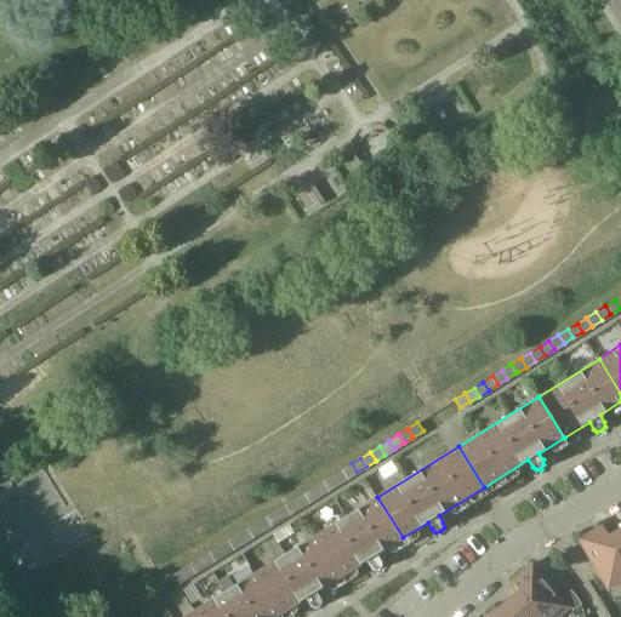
[(347,478),(357,472),(352,463),(342,469),(347,478)]
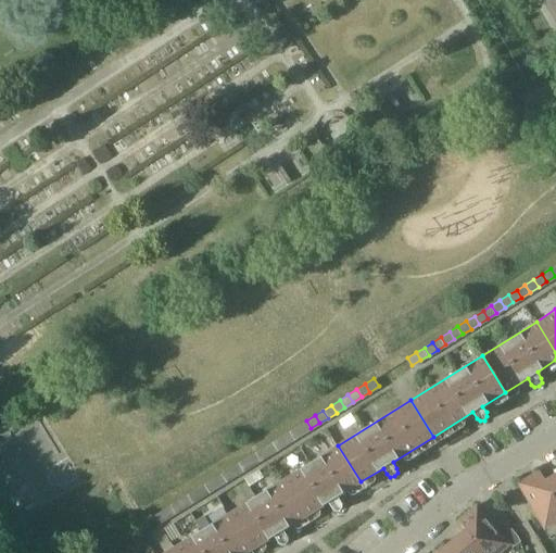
[(303,434),(311,428),(306,420),(298,426),(303,434)]
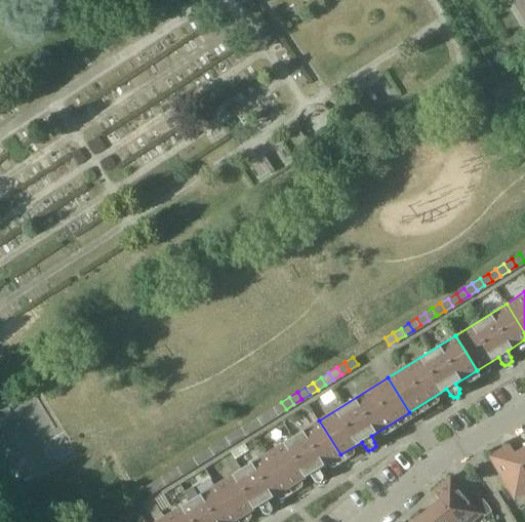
[(278,414),(286,409),(281,402),(273,407),(278,414)]
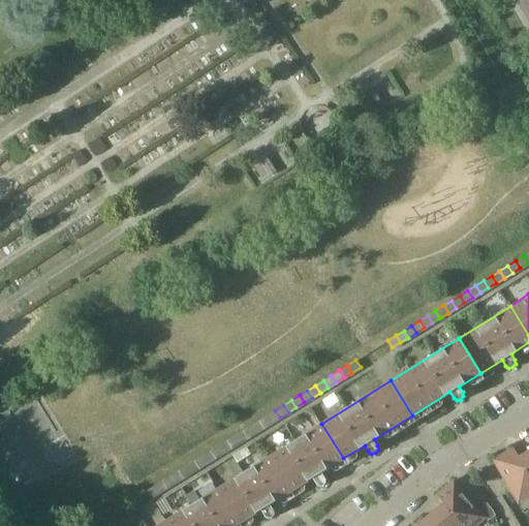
[(272,423),(280,418),(275,410),(268,415),(272,423)]
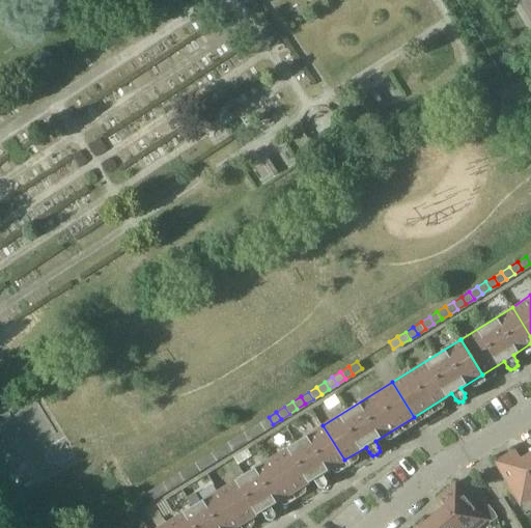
[(264,429),(273,424),(269,417),(260,421),(264,429)]
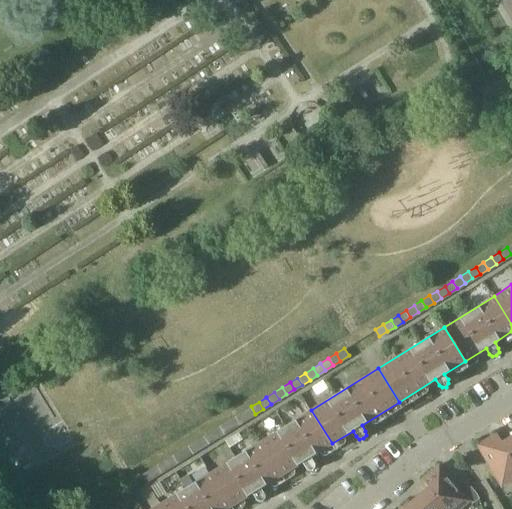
[(248,418),(255,414),(251,406),(243,411),(248,418)]
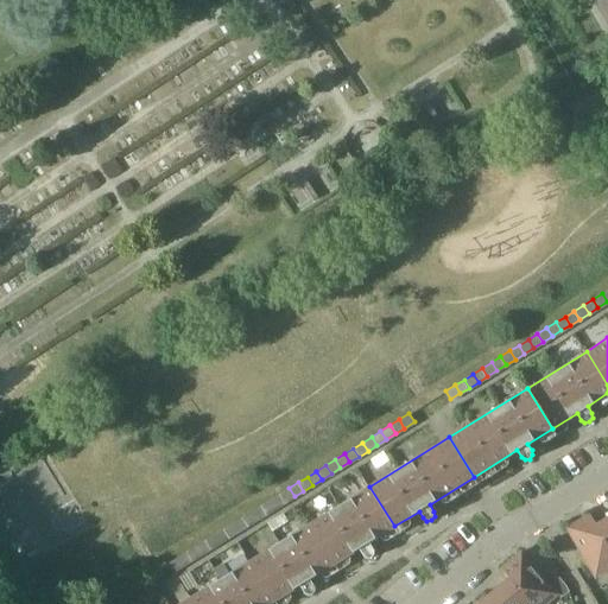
[(369,487),(310,523),(335,564),(359,548),(363,555),(367,558),(372,557),(375,553),(374,548),(369,541),(394,526),(369,487)]
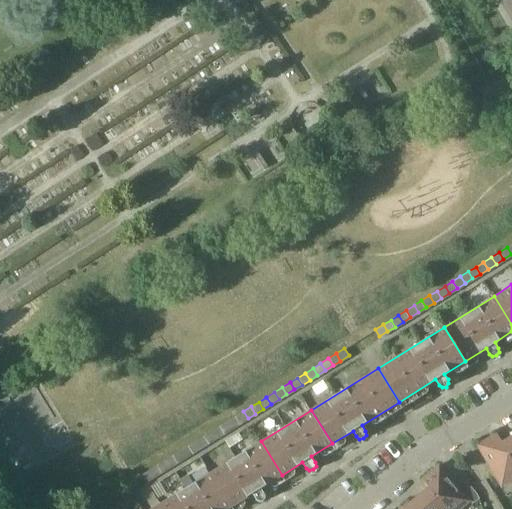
[(240,423),(248,418),(243,411),(235,416),(240,423)]
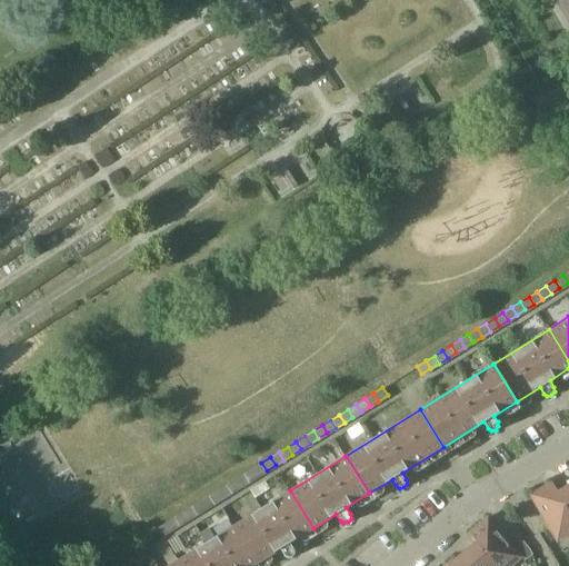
[(258,476),(267,470),(261,463),(253,468),(258,476)]
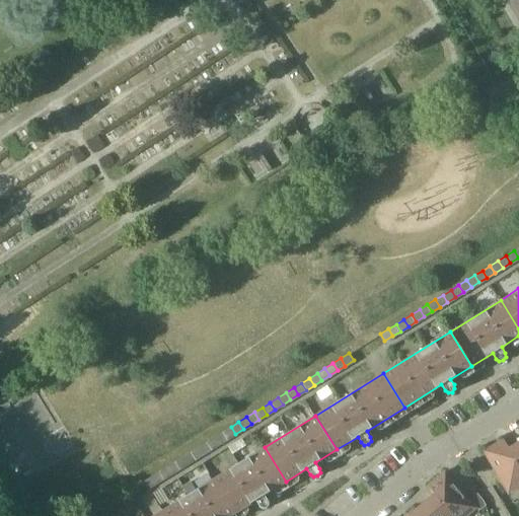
[(227,439),(235,434),(231,427),(223,432),(227,439)]
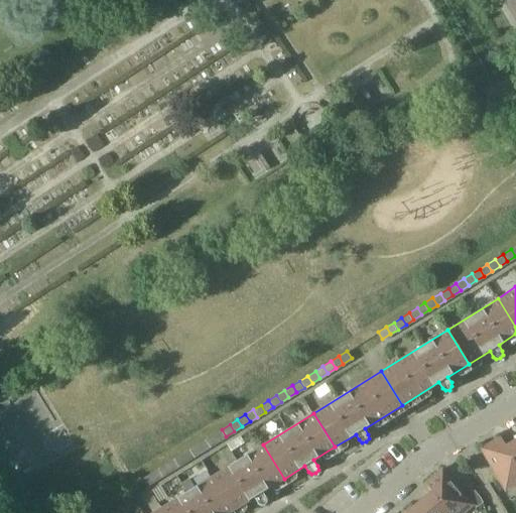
[(219,441),(226,436),(222,429),(214,433),(219,441)]
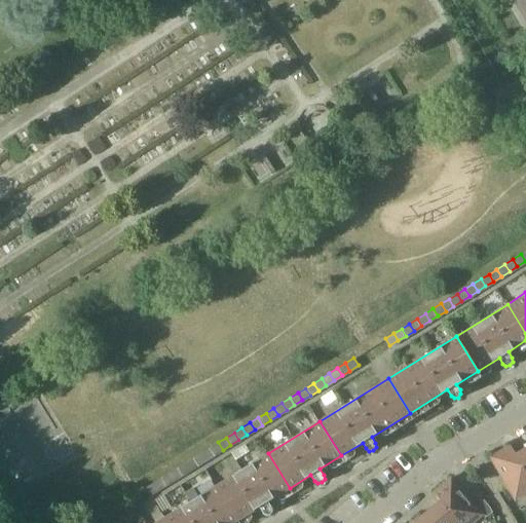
[(215,454),(223,450),(218,442),(210,447),(215,454)]
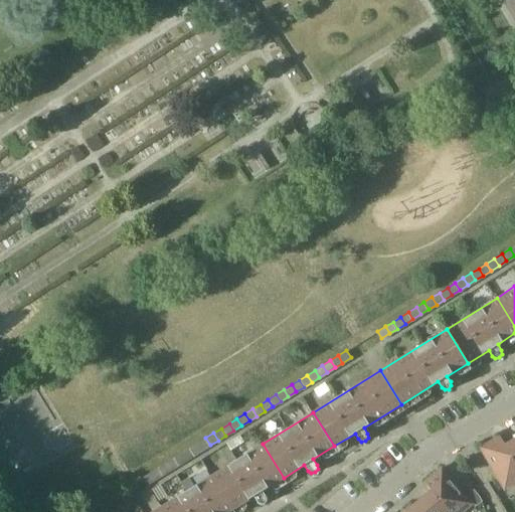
[(504,487),(514,480),(514,461),(499,435),(480,446),(504,487)]
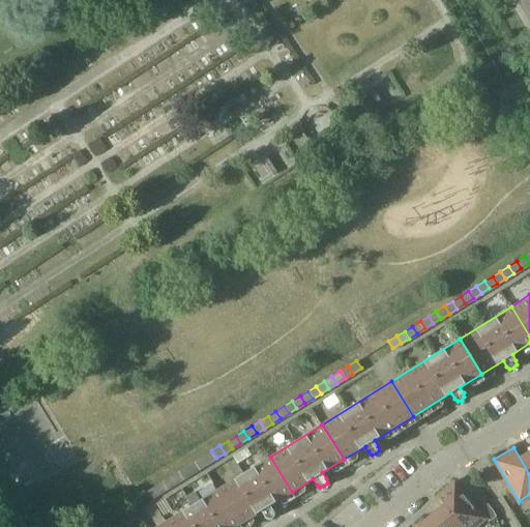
[(513,447),(529,474),(529,449),(520,456),(514,447),(513,447)]
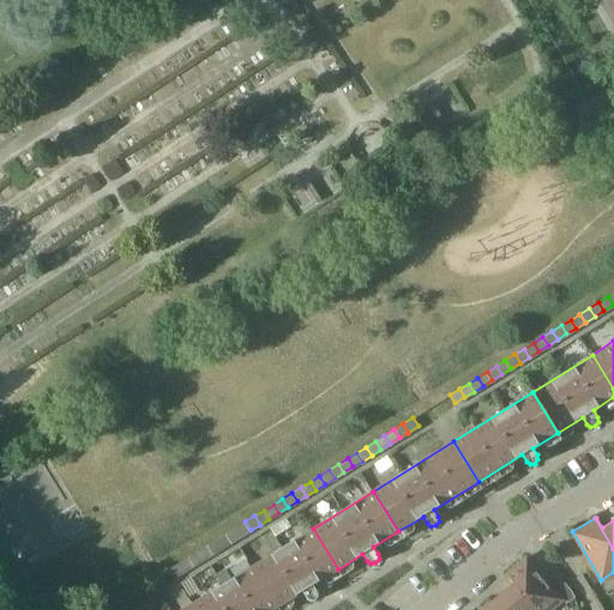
[(241,536),(251,530),(245,521),(236,527),(241,536)]
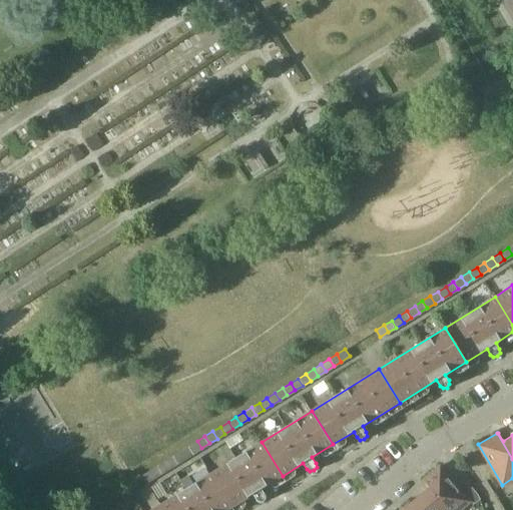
[(193,453),(201,448),(197,441),(189,446),(193,453)]
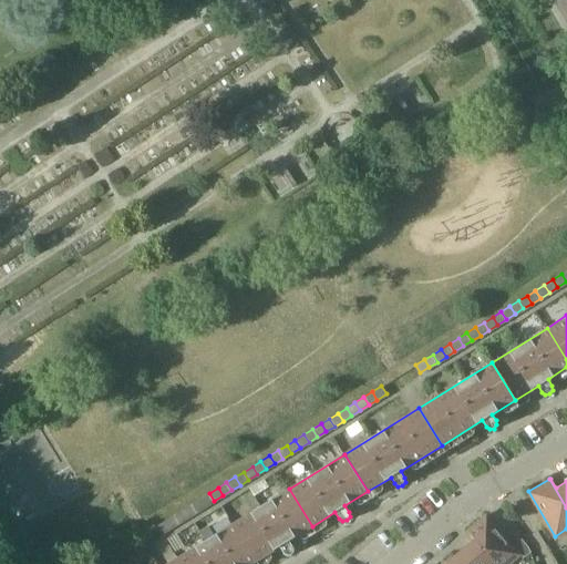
[(289,489),(234,523),(257,561),(279,546),(284,553),(287,555),(291,554),(295,551),(294,546),(289,540),(312,526),(289,489)]
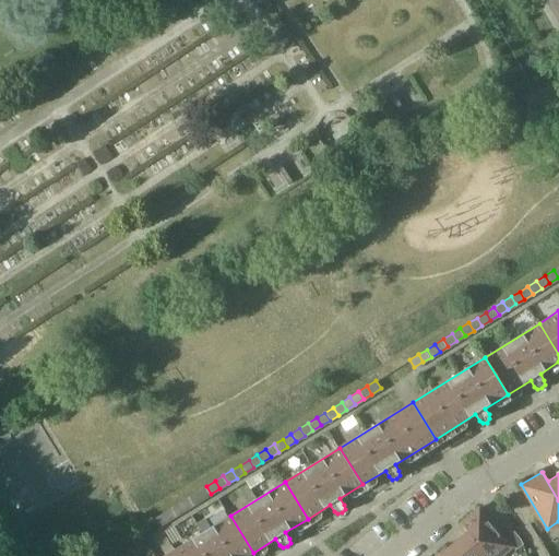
[(203,499),(211,494),(206,486),(198,492),(203,499)]
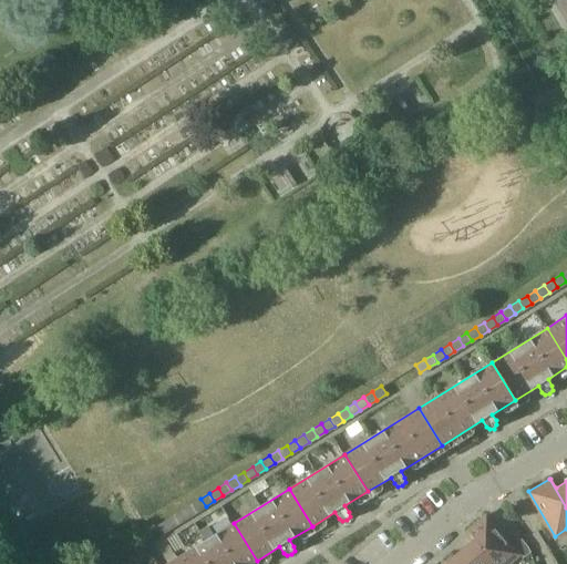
[(197,512),(206,506),(200,499),(192,504),(197,512)]
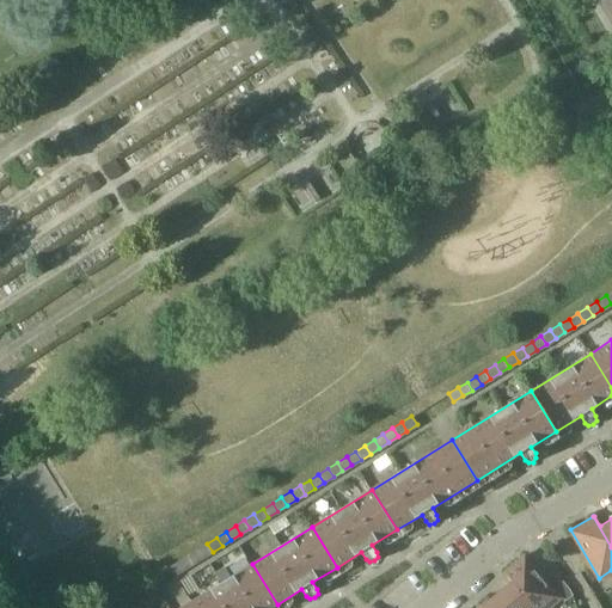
[(203,558),(213,552),(207,544),(199,548),(203,558)]
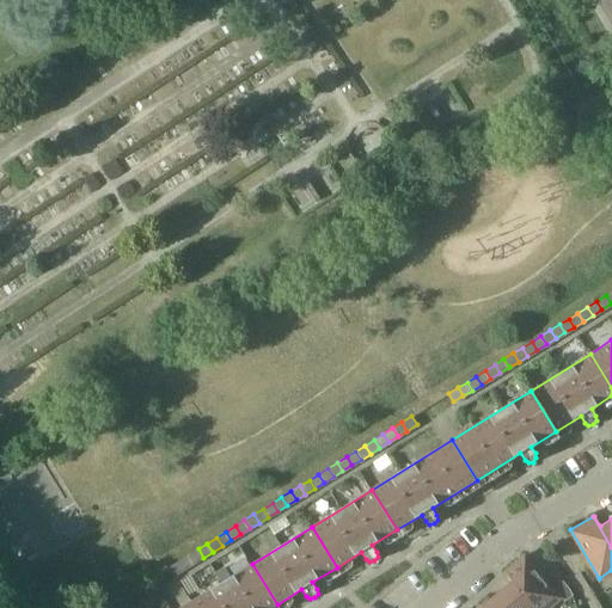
[(194,563),(203,558),(199,548),(189,554),(194,563)]
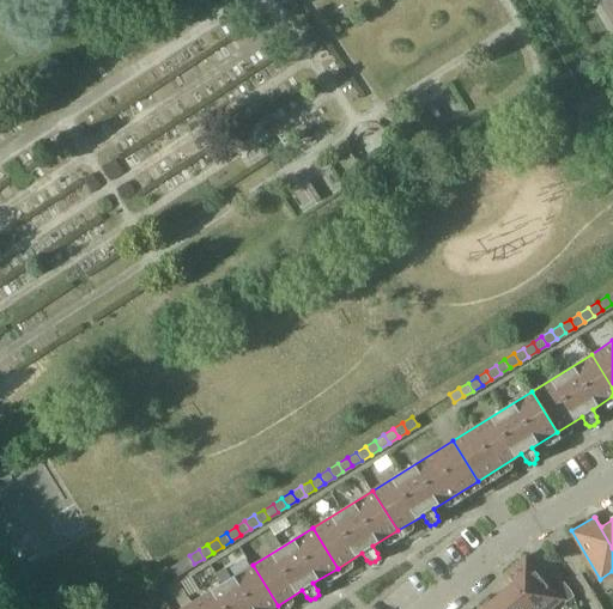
[(505,571),(513,580),(536,608),(547,608),(563,597),(526,554),(505,571)]
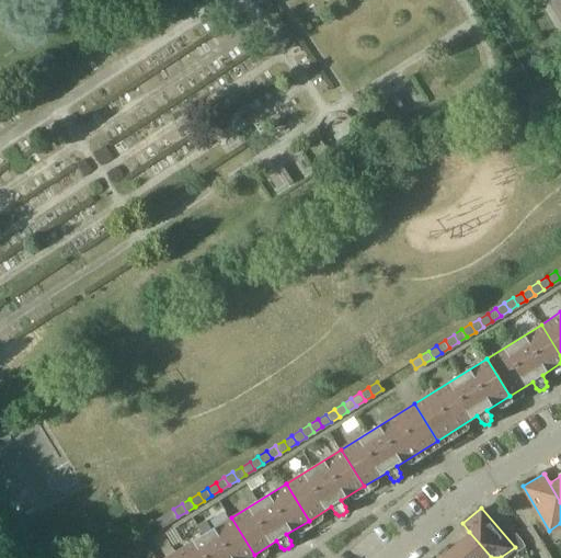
[(170,522),(178,516),(173,509),(164,514),(170,522)]
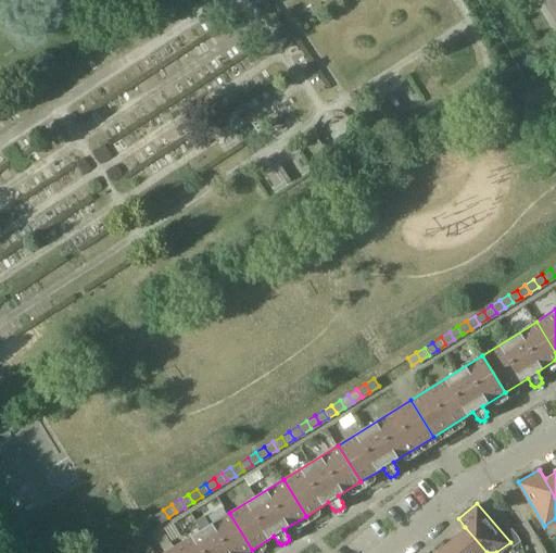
[(168,517),(163,510),(154,515),(160,523),(168,517)]
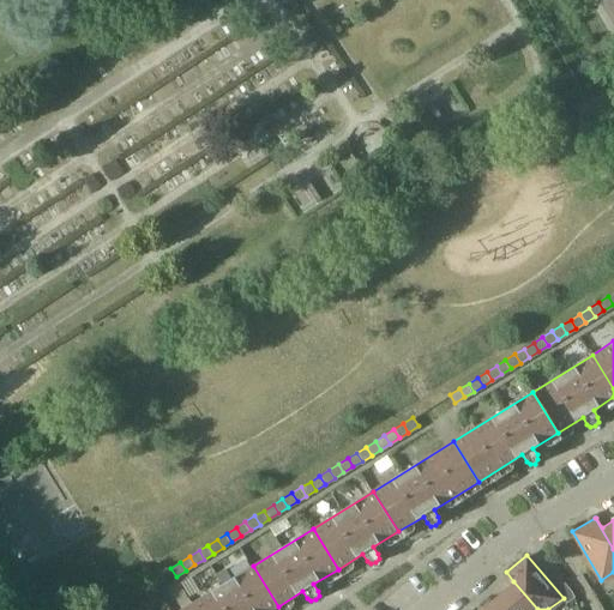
[(271,609),(278,607),(253,566),(193,603),(197,609),(271,609)]
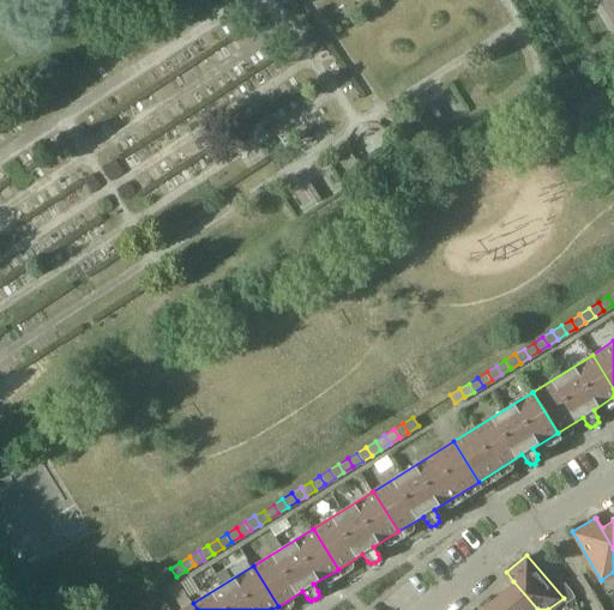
[(191,574),(181,580),(190,595),(199,589),(191,574)]
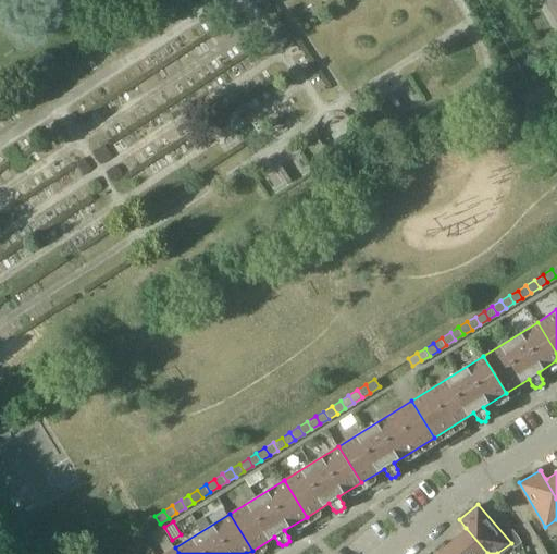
[(466,529),(448,543),(457,553),(487,553),(466,528),(466,529)]
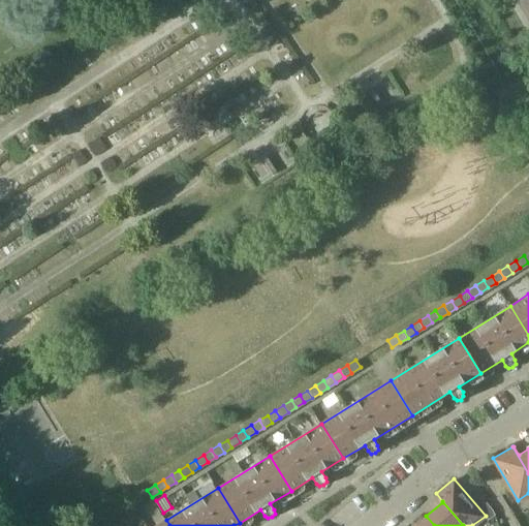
[(434,525),(426,516),(413,525),(434,525)]
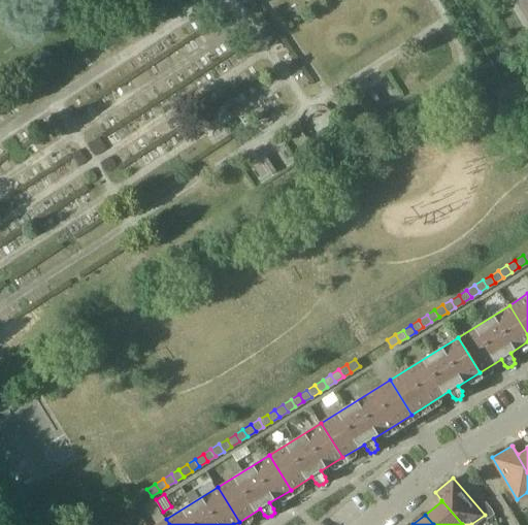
All buildings are outlined.
